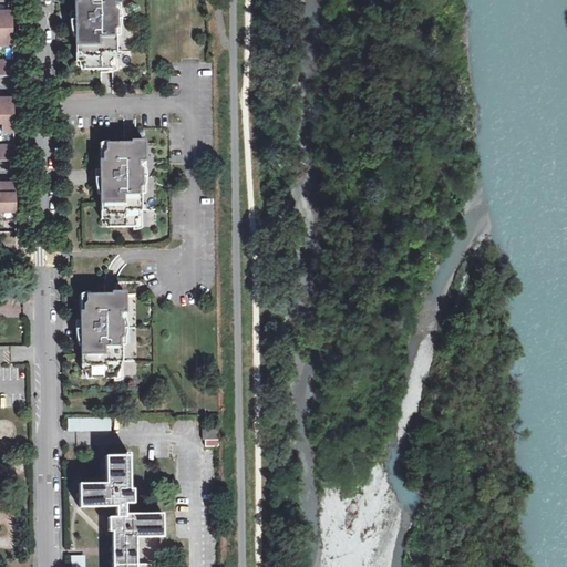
[(74,26),(74,33),(74,43),(74,59),(83,59),(83,68),(110,66),(110,61),(112,57),(113,51),(115,51),(115,33),(112,32),(113,27),(115,24),(115,10),(112,7),(112,1),(119,1),(119,0),(74,0),(74,26)]
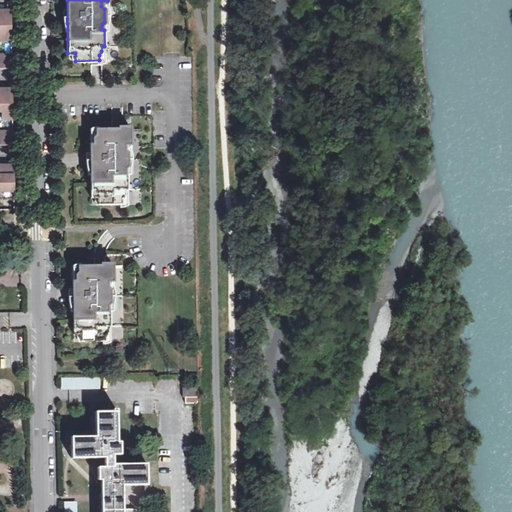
[(0,31),(11,31),(10,10),(0,10),(0,31)]
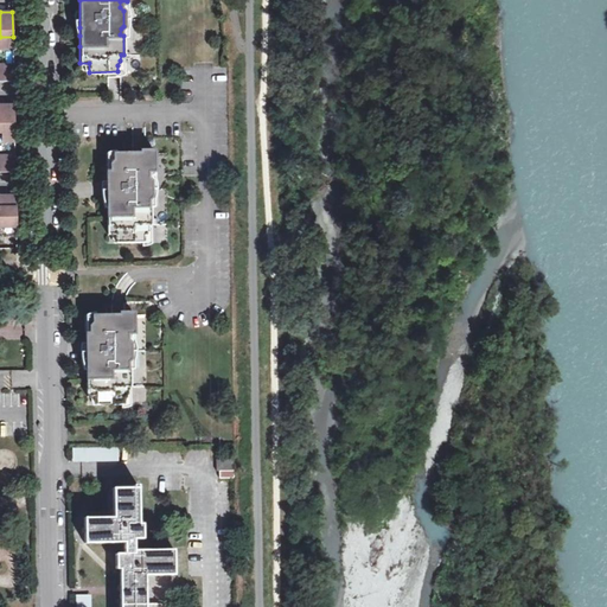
[(13,37),(0,37),(0,51),(0,52),(0,48),(13,48),(13,37)]
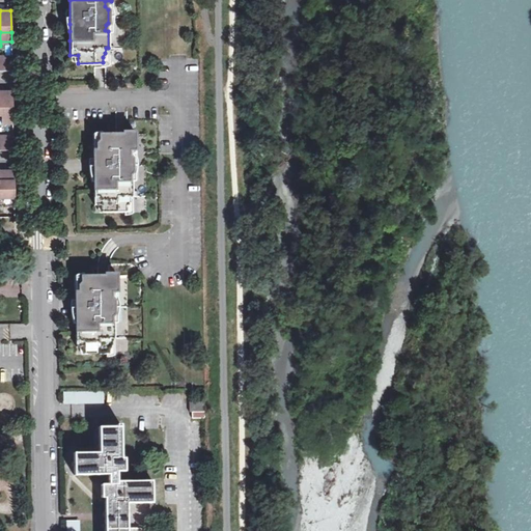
[(11,56),(0,56),(0,71),(11,72),(11,56)]
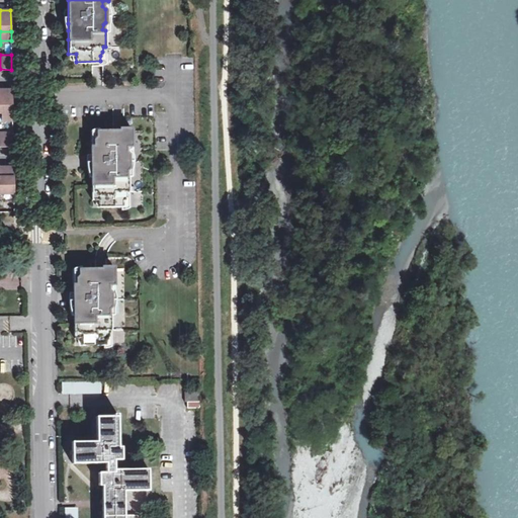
[(0,115),(1,115),(1,120),(12,120),(11,90),(0,89),(0,115)]
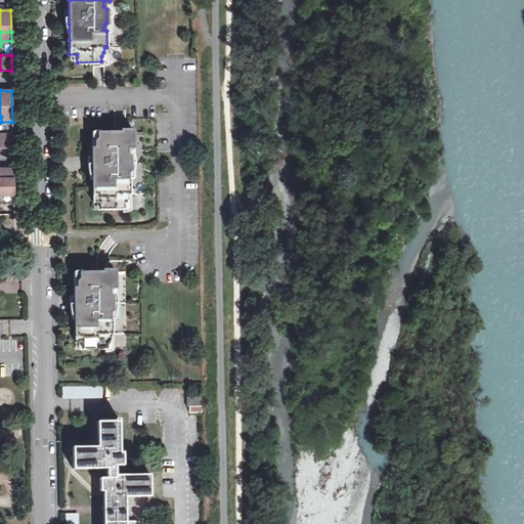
[(92,170),(92,178),(92,187),(93,202),(100,202),(100,209),(124,209),(124,204),(127,200),(127,193),(130,193),(130,177),(127,176),(127,172),(130,169),(129,157),(127,153),(127,148),(133,148),(133,129),(121,129),(121,131),(97,132),(97,138),(94,141),(94,146),(92,146),(91,147),(92,170)]
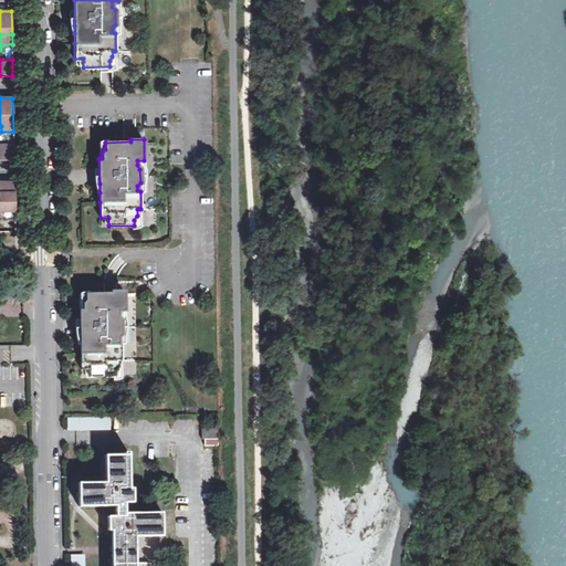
[(13,144),(0,144),(0,159),(14,160),(13,144)]
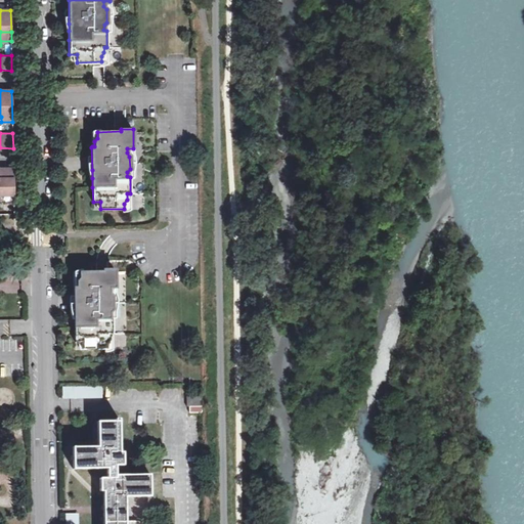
[(0,195),(2,197),(2,201),(14,201),(13,170),(0,170),(0,195)]
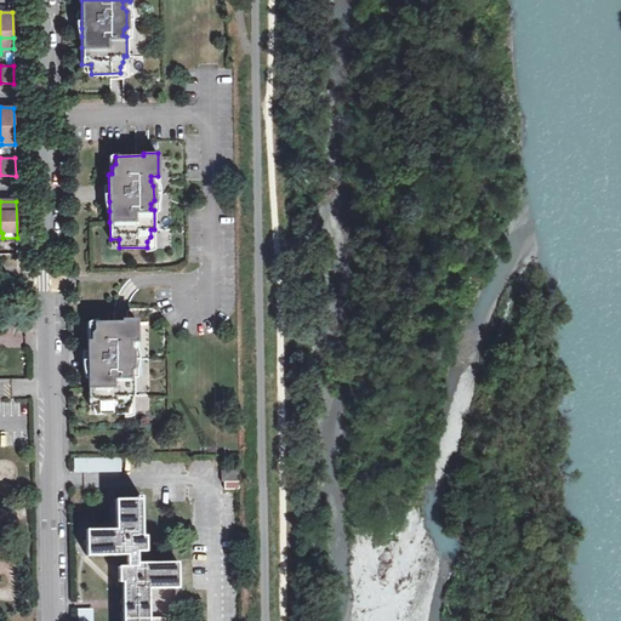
[(0,241),(17,243),(17,238),(3,238),(3,233),(0,232),(0,241)]
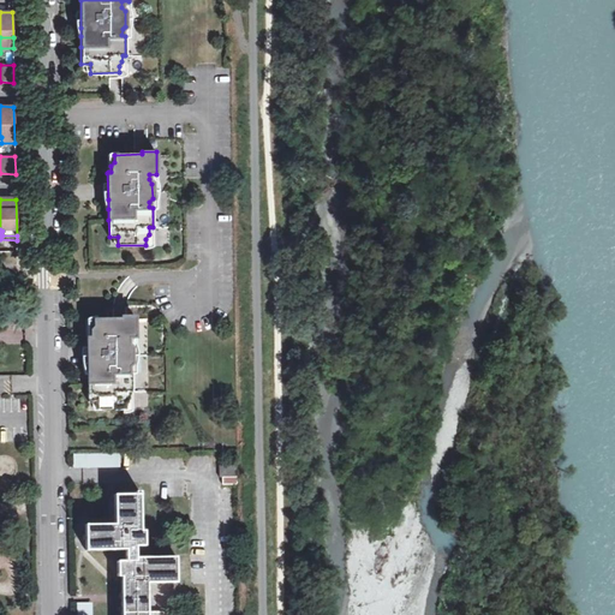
[(82,351),(82,368),(82,380),(84,380),(84,388),(87,388),(87,398),(89,404),(89,411),(123,410),(123,412),(132,410),(131,392),(133,392),(133,371),(129,371),(129,366),(132,363),(132,347),(129,344),(129,338),(136,338),(136,309),(121,310),(117,310),(117,312),(89,314),(89,321),(87,324),(87,330),(82,330),(82,351)]
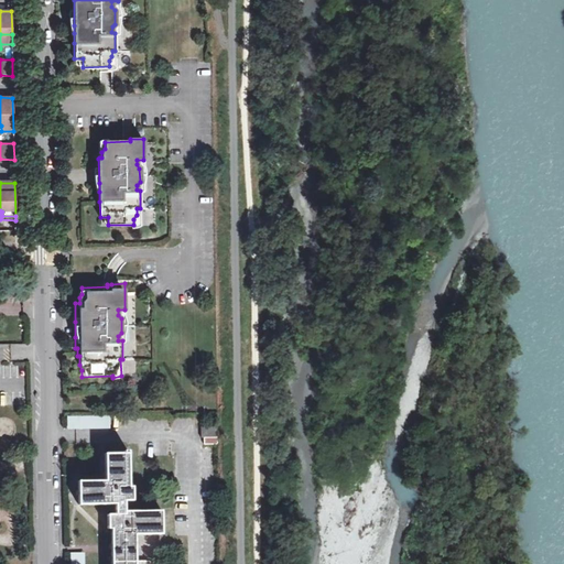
[(66,429),(110,429),(110,415),(66,415),(66,429)]
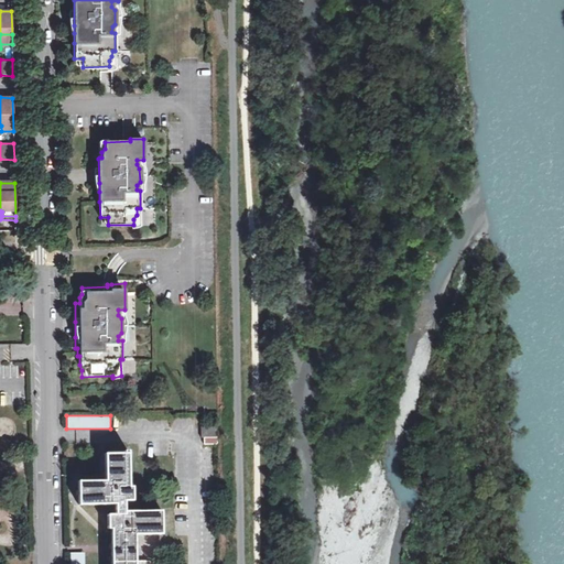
[(218,437),(217,429),(201,430),(201,437),(218,437)]
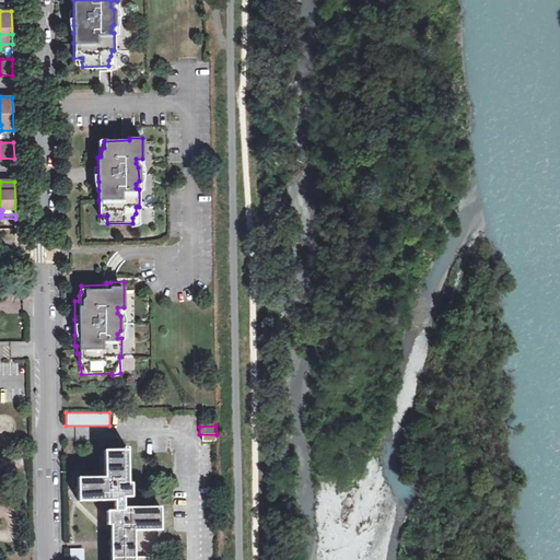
[(81,477),(78,477),(78,500),(112,499),(113,510),(104,511),(105,523),(108,523),(108,540),(108,559),(148,559),(149,559),(144,555),(133,556),(132,528),(159,528),(158,505),(123,506),(121,494),(131,494),(130,480),(127,480),(127,447),(104,448),(104,476),(81,477)]
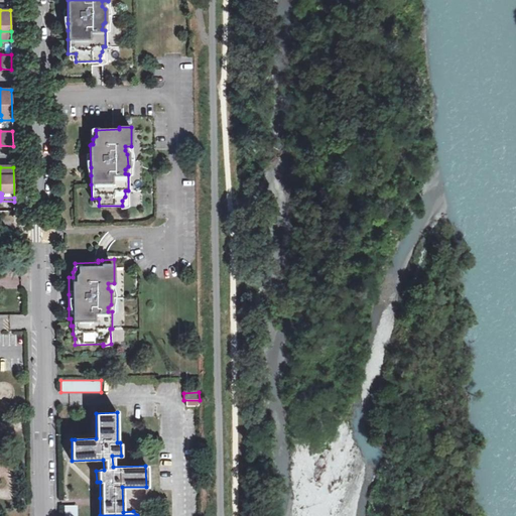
[(63,515),(77,515),(78,504),(63,504),(63,515)]
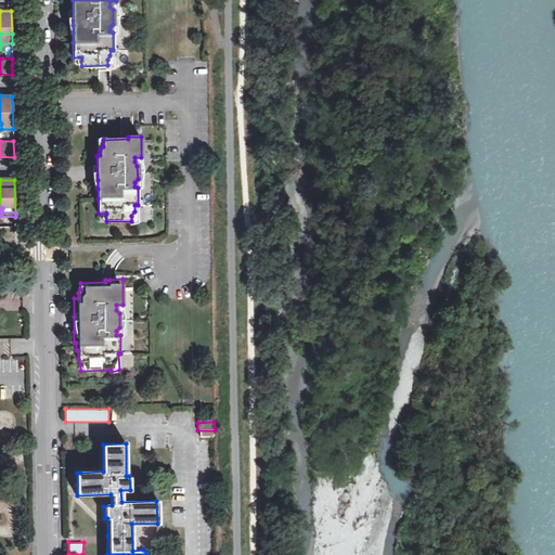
All buildings are outlined.
